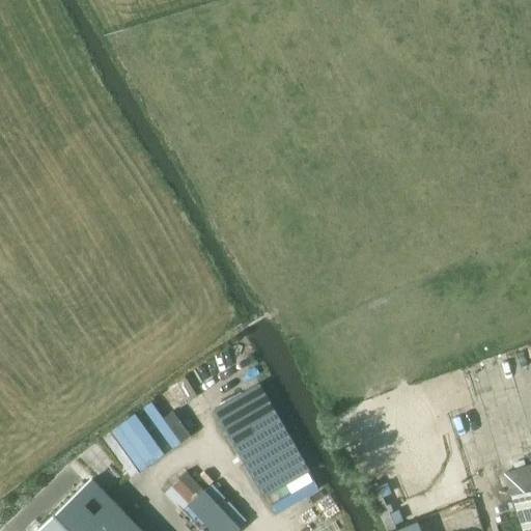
[(259,383),(216,408),(266,494),(309,469),(259,383)]
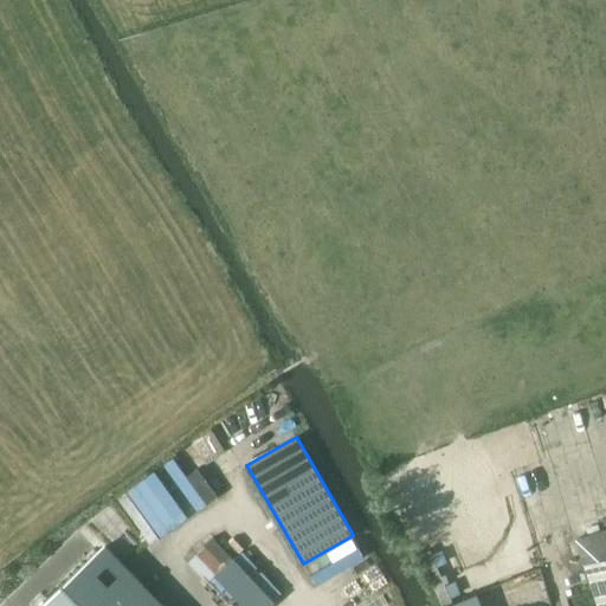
[(198,468),(187,476),(207,504),(219,496),(198,468)]
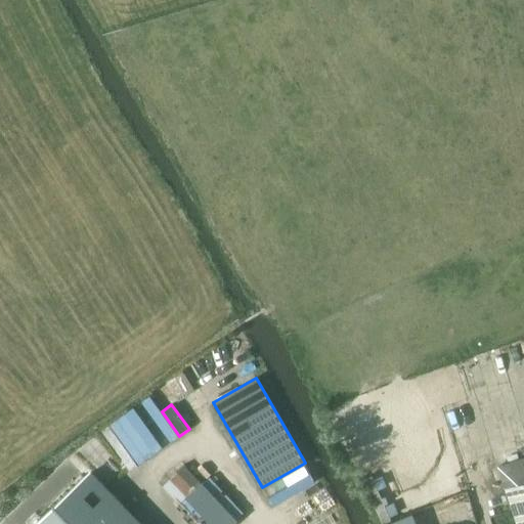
[(523,523),(523,457),(498,466),(506,489),(516,523),(523,523)]
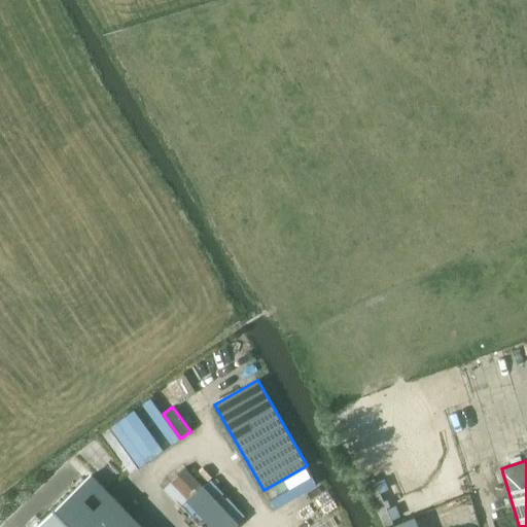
[(376,478),(366,481),(385,526),(394,523),(392,519),(388,508),(388,507),(385,501),(382,492),(378,481),(376,478)]
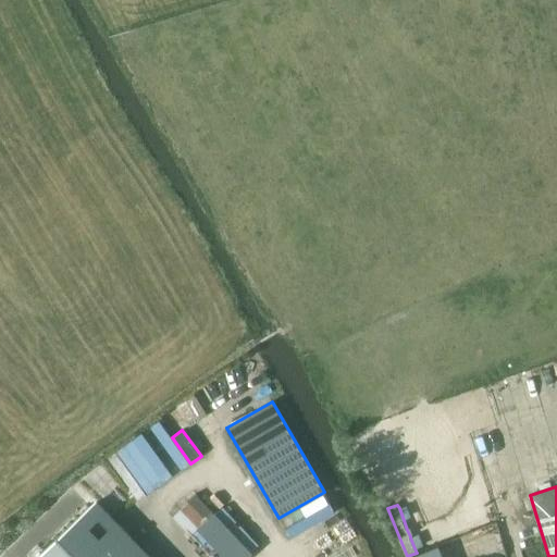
[(138,556),(89,506),(36,556),(138,556)]
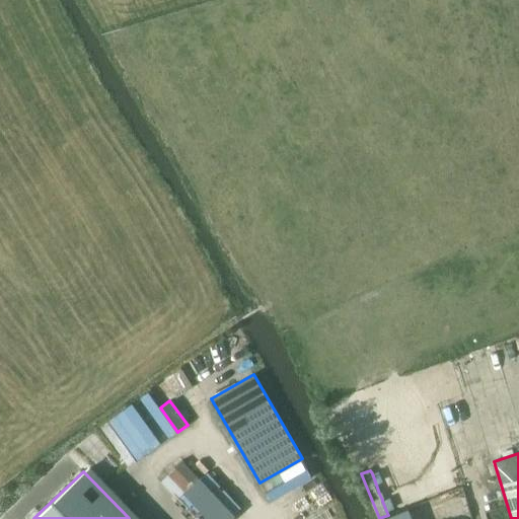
[(381,518),(412,518),(408,509),(381,518)]
